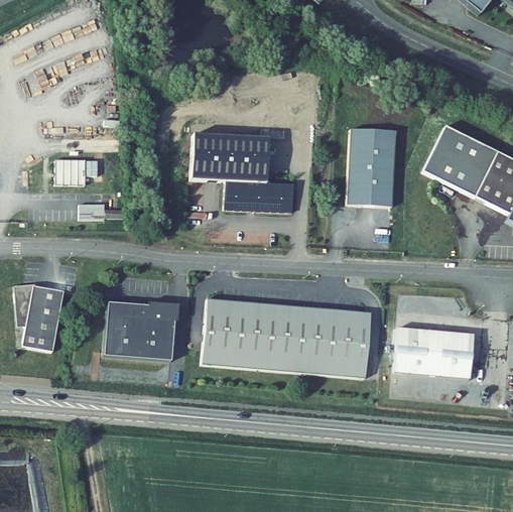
[(467,0),(482,12),(492,0),(509,0),(512,2),(512,0),(467,0)]
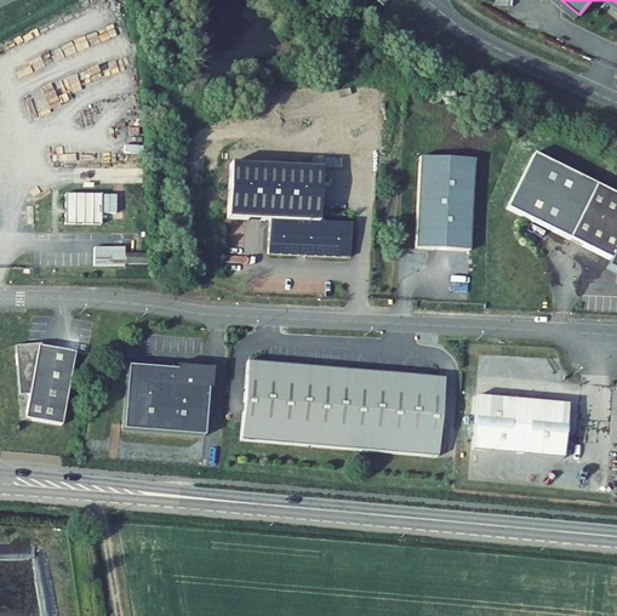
[(510,204),(615,256),(610,263),(616,267),(616,189),(537,150),(510,204)]
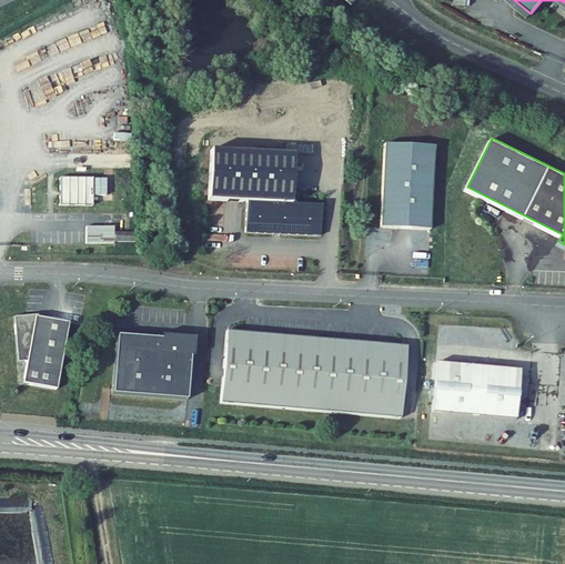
[(387,141),(383,224),(433,227),(437,143),(387,141)]
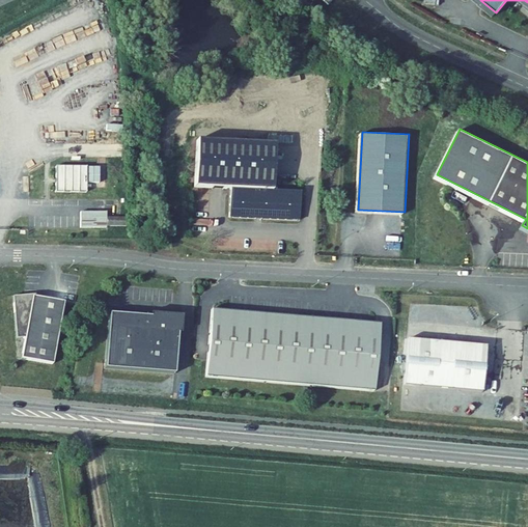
[(276,187),(278,140),(200,136),(198,183),(234,185),(232,213),(302,217),(304,188),(276,187)]
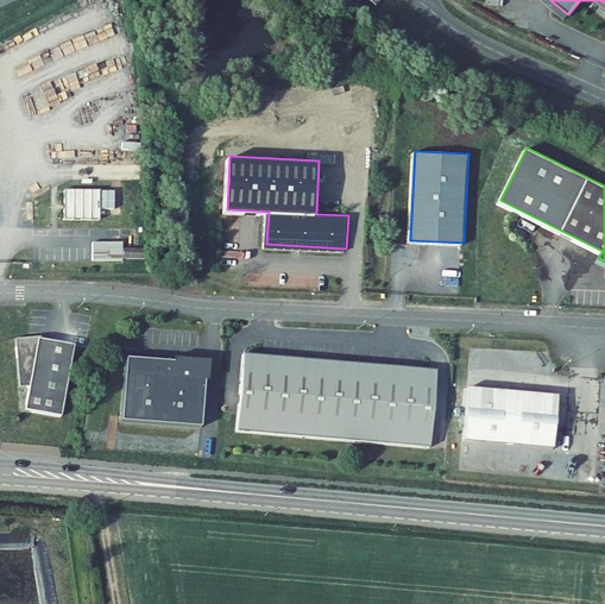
[(102,216),(102,187),(67,187),(67,216),(102,216)]
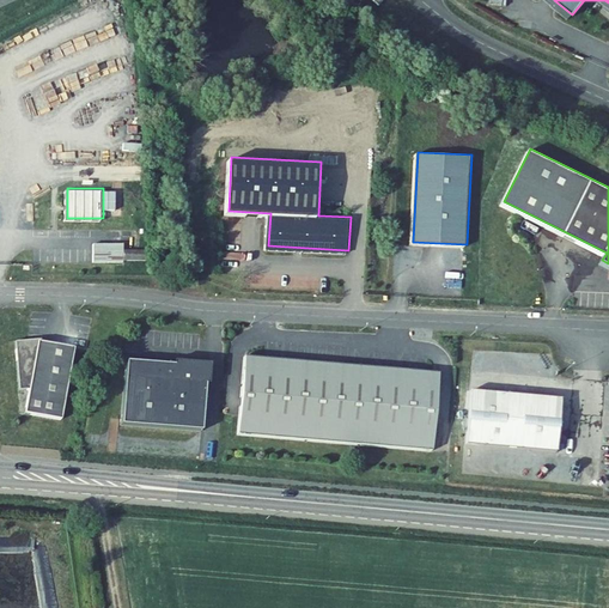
[(127,256),(150,257),(150,248),(127,248),(127,256)]
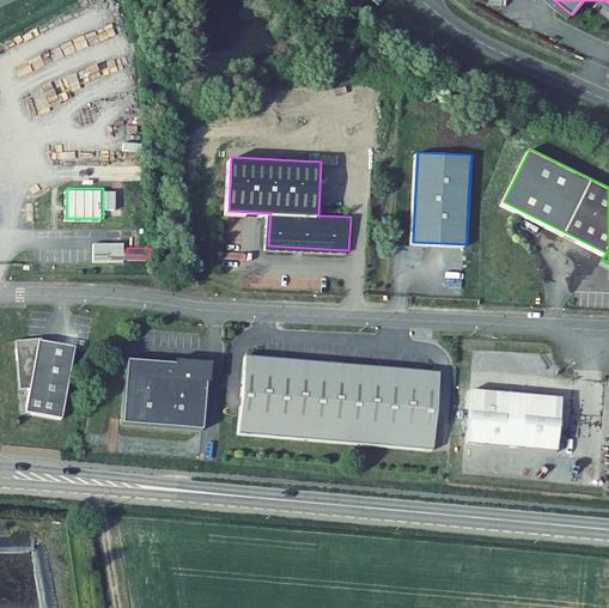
[(28,409),(65,417),(78,345),(41,338),(41,335),(18,338),(23,387),(32,385),(28,409)]
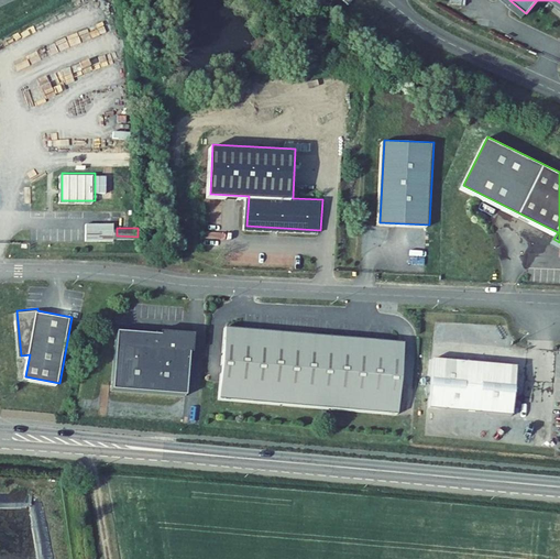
[(228,324),(221,396),(401,412),(406,340),(228,324)]
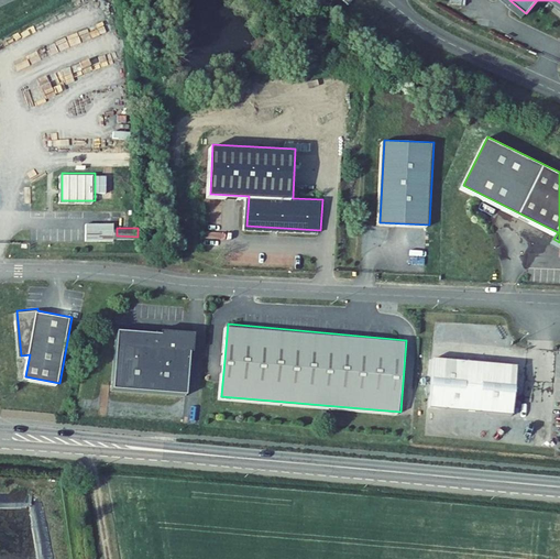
[(114,387),(188,393),(191,351),(195,351),(196,331),(163,329),(163,332),(119,329),(114,387)]
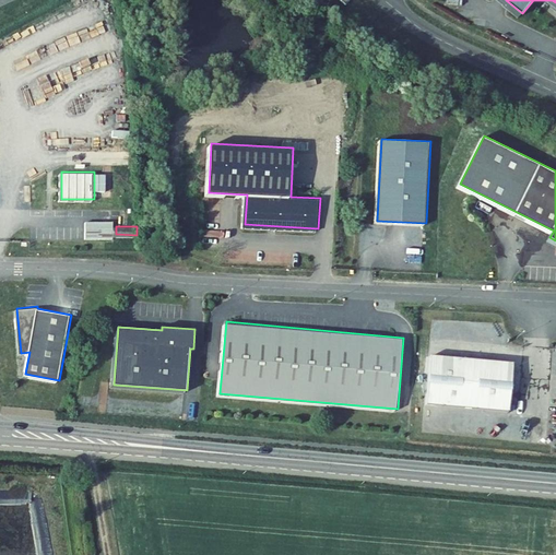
[(433,353),(428,402),(510,410),(515,361),(433,353)]
